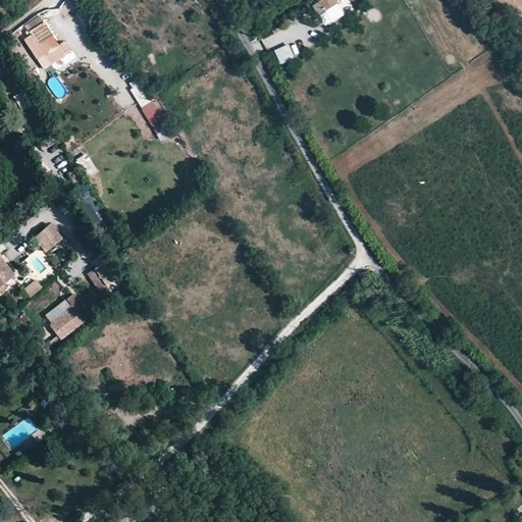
[(321,0),(318,2),(323,11),(336,2),(334,0),(321,0)]
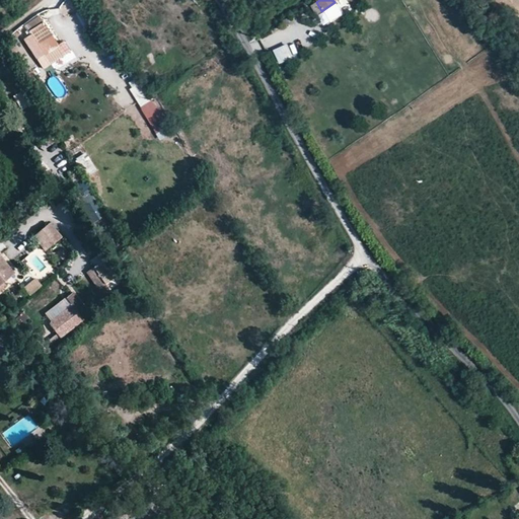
[(59,46),(39,16),(25,24),(31,35),(45,55),(59,46)]
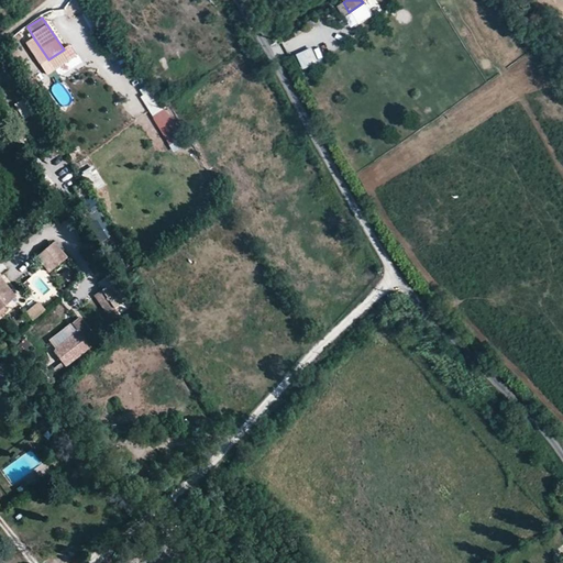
[(69,46),(64,50),(48,59),(34,39),(26,43),(47,76),(76,57),(69,46)]
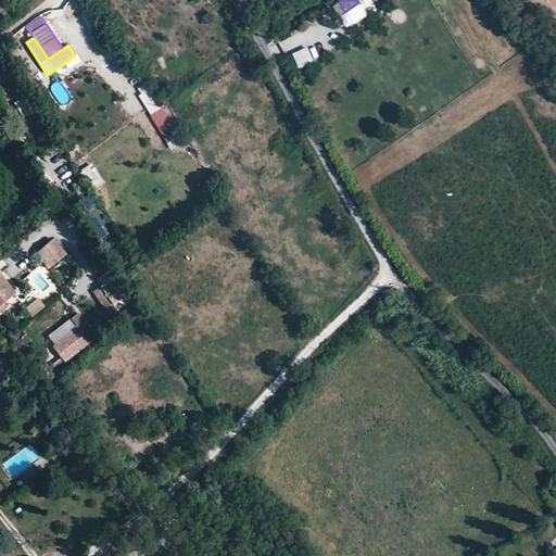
[(307,47),(292,53),(299,68),(314,62),(307,47)]
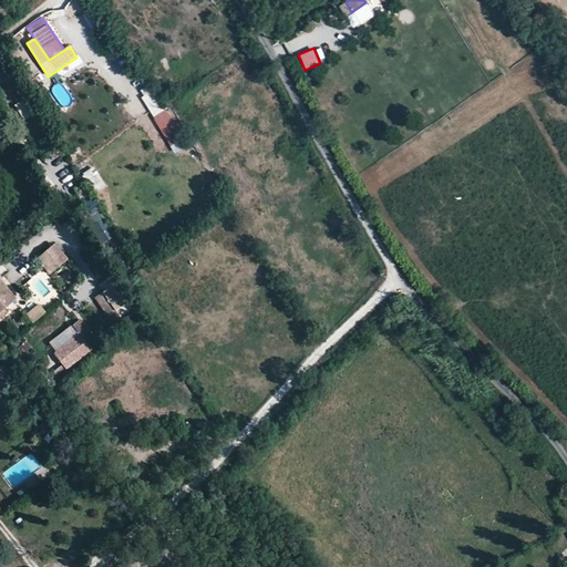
[(138,92),(176,153),(192,143),(173,113),(171,115),(151,84),(138,92)]
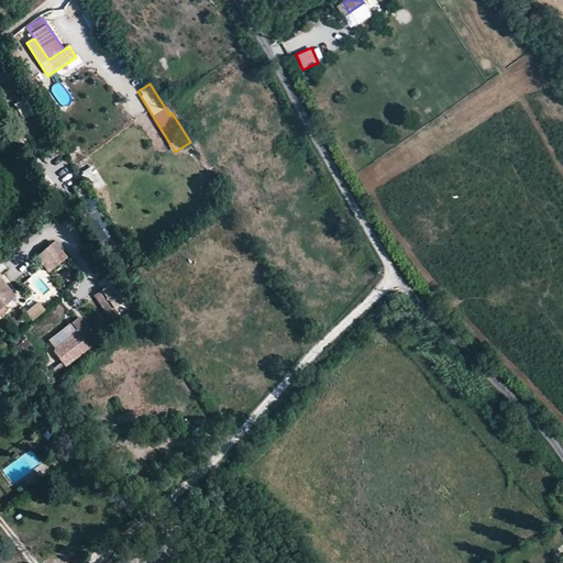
[(23,99),(14,103),(23,120),(31,116),(23,99)]
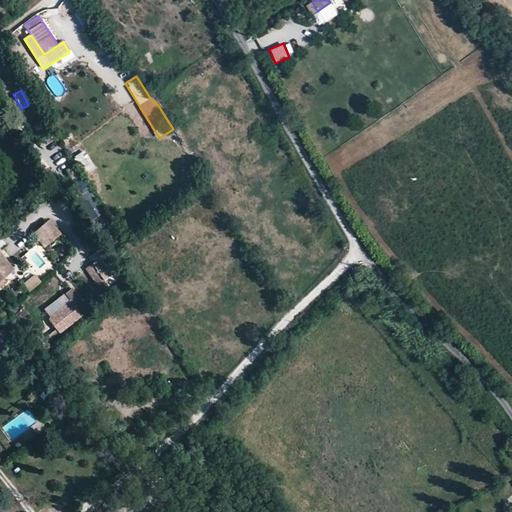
[(76,155),(82,174),(94,169),(87,151),(76,155)]
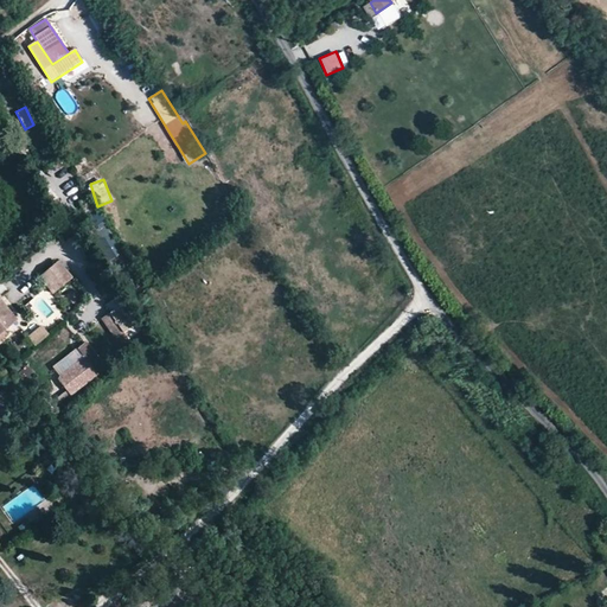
[(85,198),(80,202),(84,213),(90,211),(85,198)]
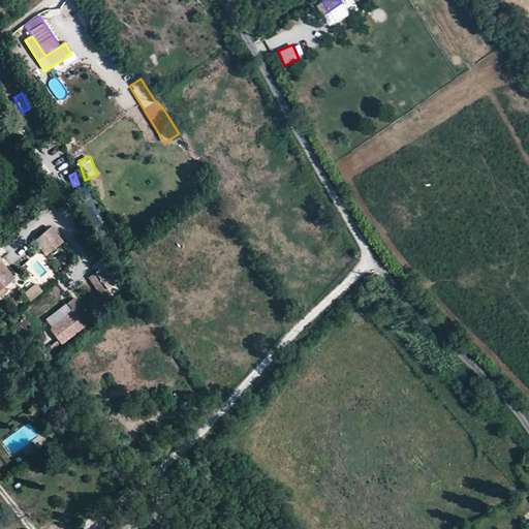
[(62,243),(50,227),(34,241),(47,256),(62,243)]
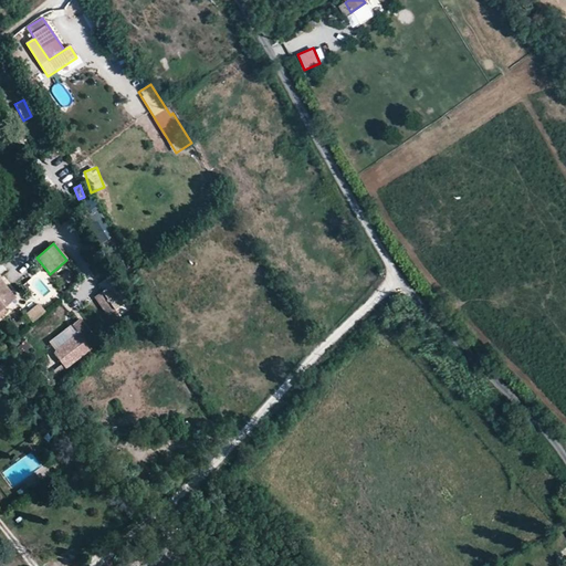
[(0,317),(6,314),(2,310),(14,299),(0,281),(0,317)]
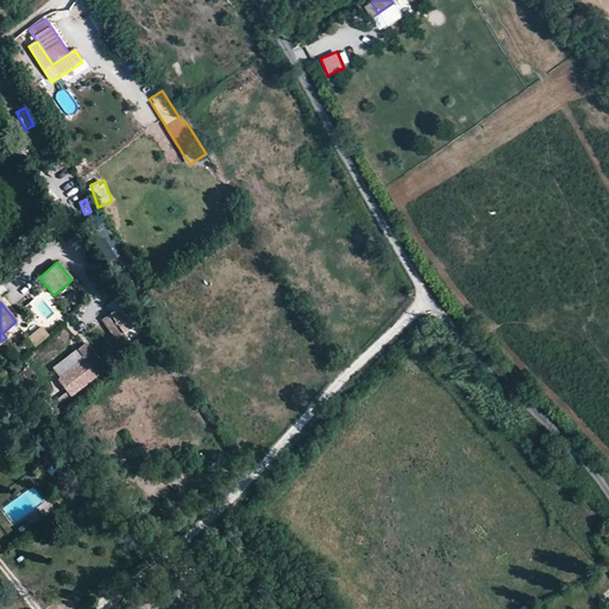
[(123,303),(108,314),(123,333),(137,322),(123,303)]
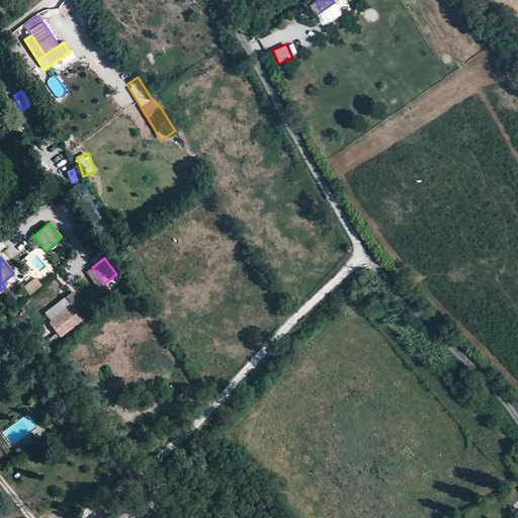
[(85,271),(97,288),(104,283),(92,267),(85,271)]
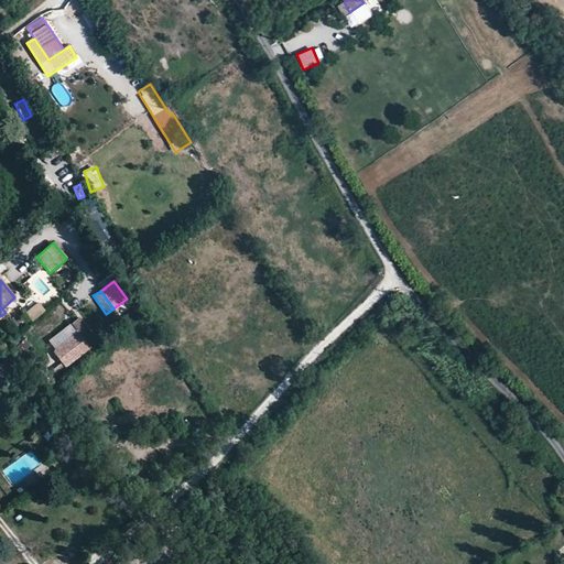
[(32,322),(45,311),(39,303),(26,313),(32,322)]
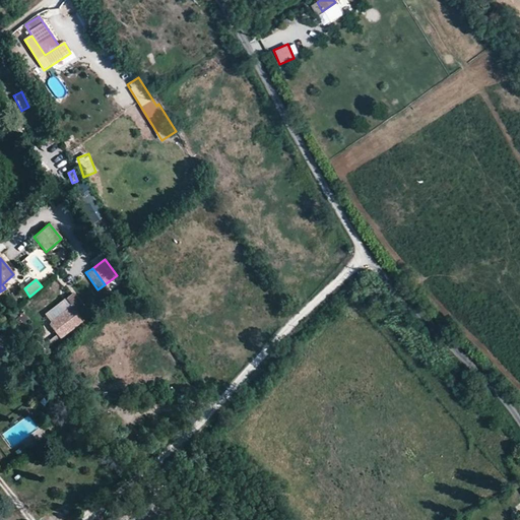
[(113,281),(107,285),(112,294),(118,289),(113,281)]
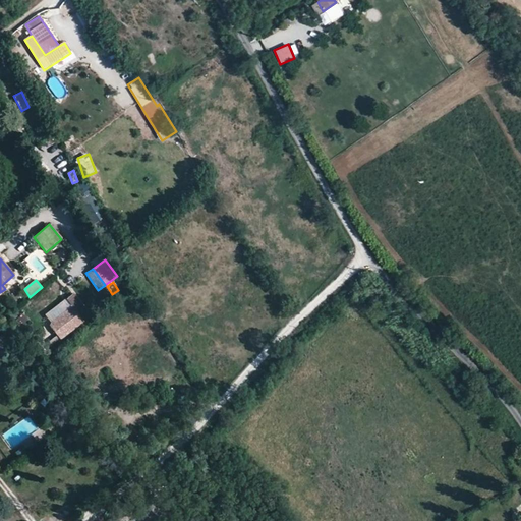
[(64,299),(70,306),(50,323),(48,326),(55,335),(58,339),(81,322),(89,316),(71,293),(64,299)]
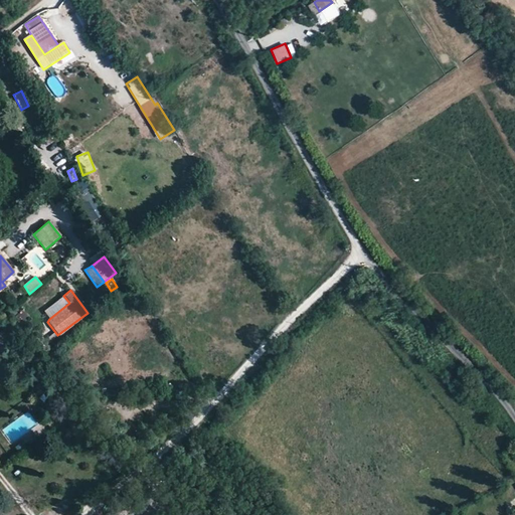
[(46,343),(57,335),(54,331),(44,339),(46,343)]
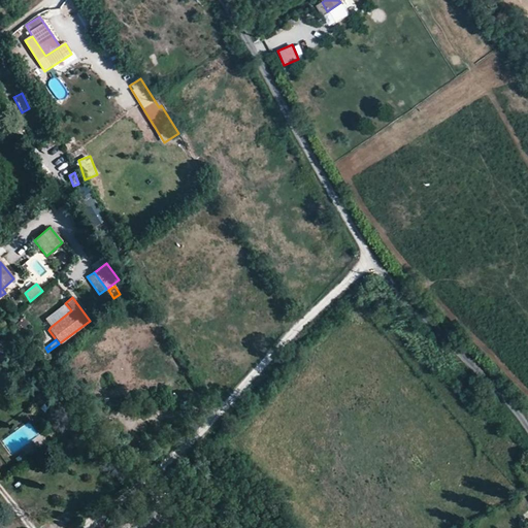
All buildings are outlined.
